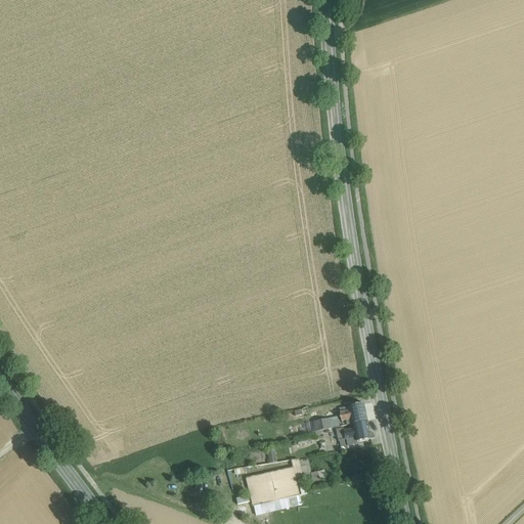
[(364,404),(343,409),(343,413),(340,413),(341,418),(340,418),(340,419),(341,419),(342,423),(346,422),(347,426),(353,425),(367,422),(364,404)]
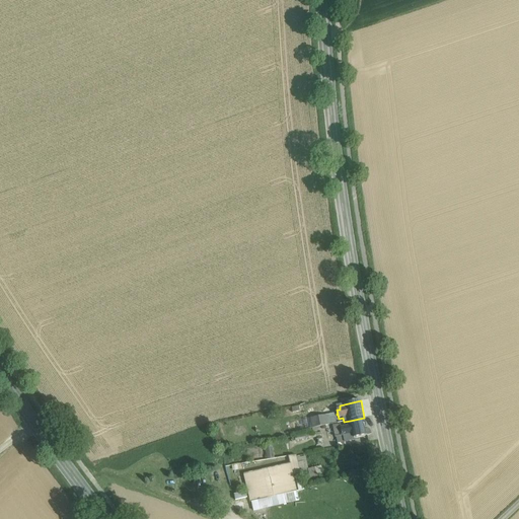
[(320,402),(308,404),(310,417),(322,414),(320,402)]
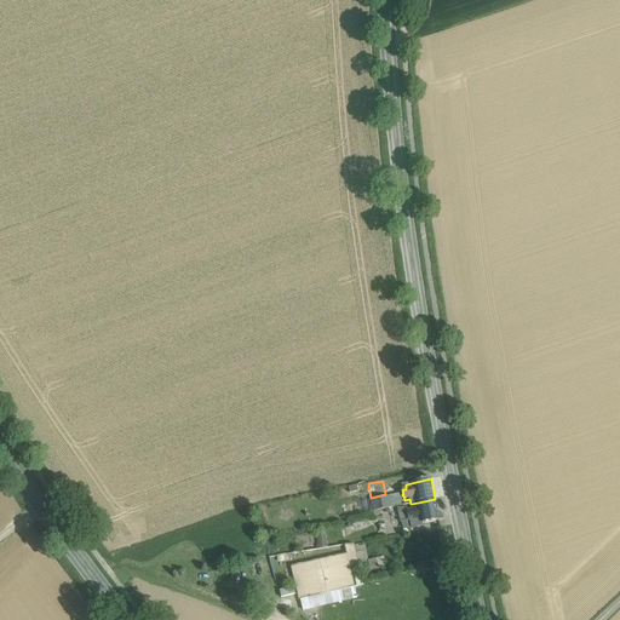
[(400,494),(371,500),(373,512),(382,510),(402,506),(400,494)]
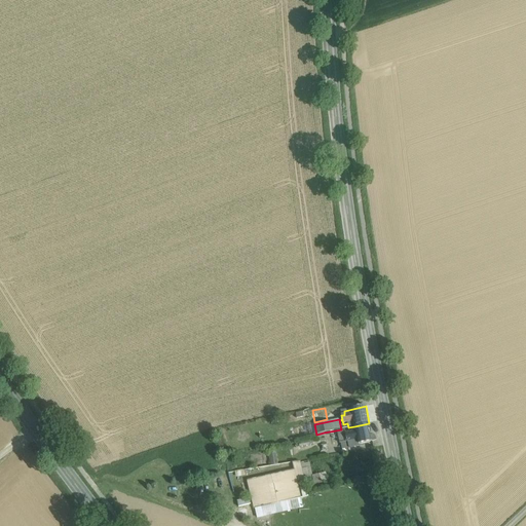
[(369,423),(354,426),(355,431),(345,434),(347,442),(358,440),(359,445),(373,442),(369,423)]
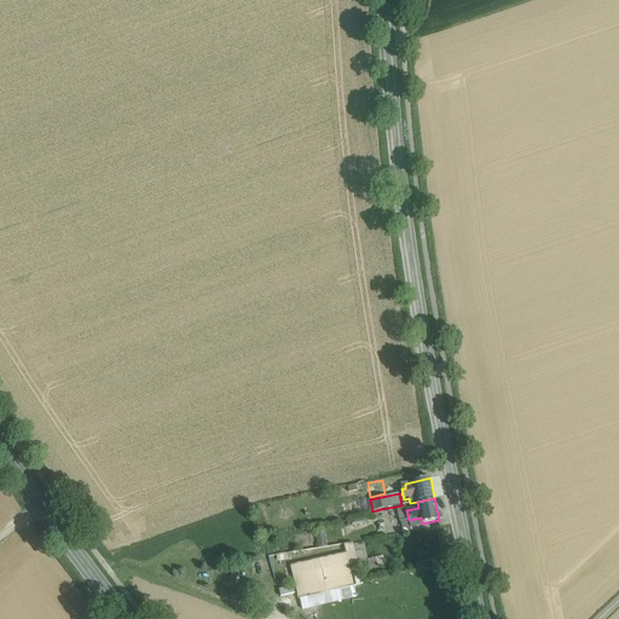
[(347,554),(346,554),(348,565),(368,560),(365,550),(356,553),(353,543),(345,544),(346,553),(347,554)]
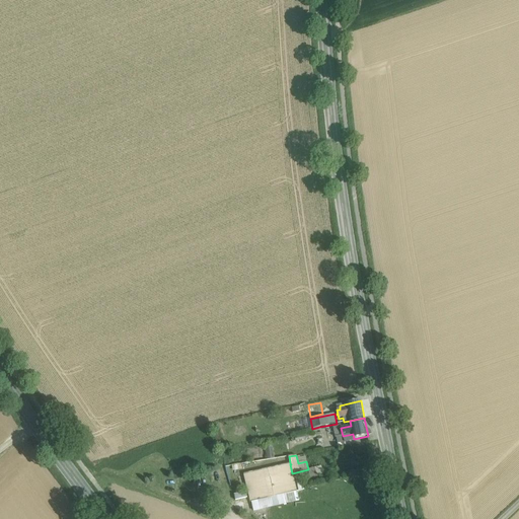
[(290,463),(268,468),(268,469),(274,497),(297,492),(297,491),(292,473),(290,464),(291,464),(290,463)]
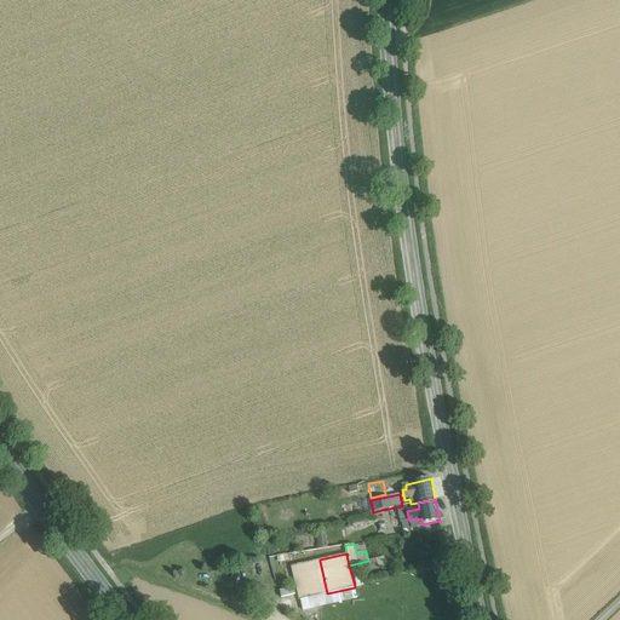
[(377,560),(379,570),(386,568),(384,557),(377,560)]
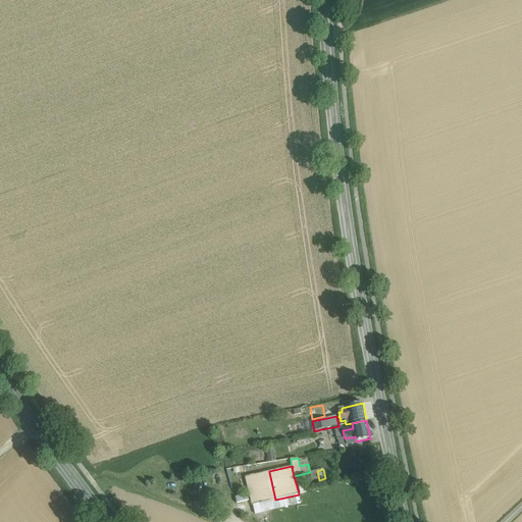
[(269,471),(246,477),(252,506),(275,500),(269,472),(269,471)]
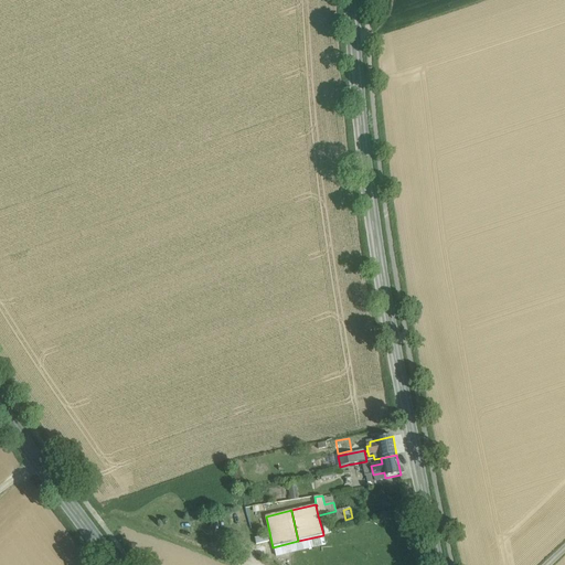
[(338,521),(345,520),(343,510),(336,512),(338,521)]
